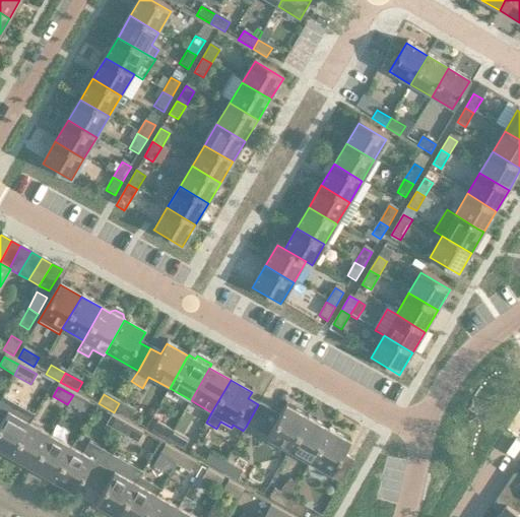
[(67,404),(83,414),(89,404),(73,395),(67,404)]
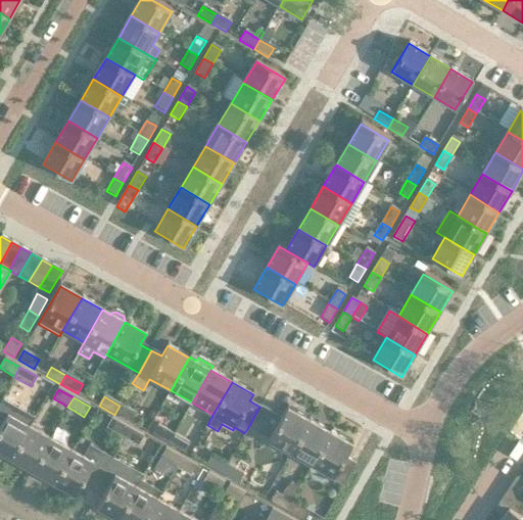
[(0,402),(0,454),(10,460),(29,427),(34,418),(1,400),(0,402)]
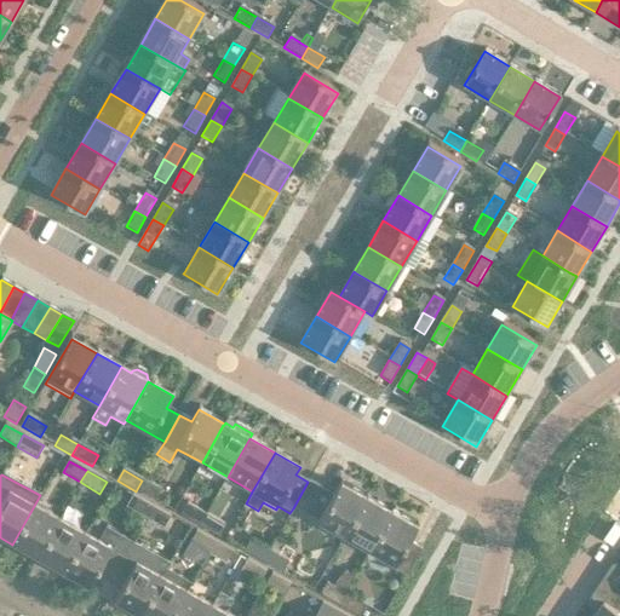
[(155,502),(161,491),(142,481),(136,491),(155,502)]
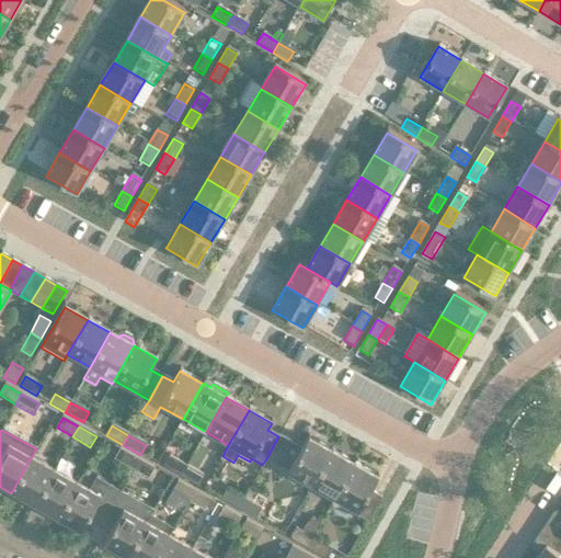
[(278,436),(265,460),(276,467),(311,487),(331,452),(307,439),(301,450),(290,443),(278,436)]
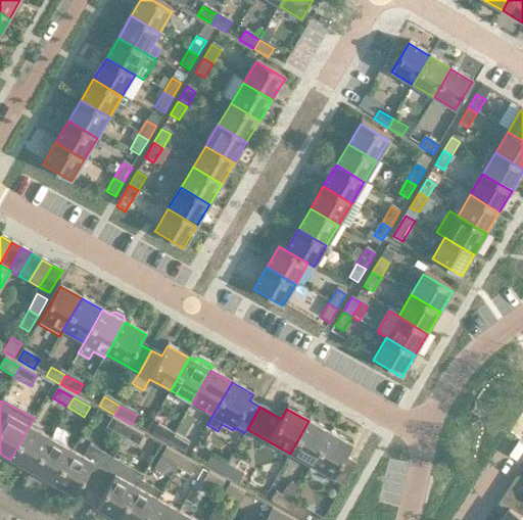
[(112,420),(107,429),(122,437),(127,428),(112,420)]
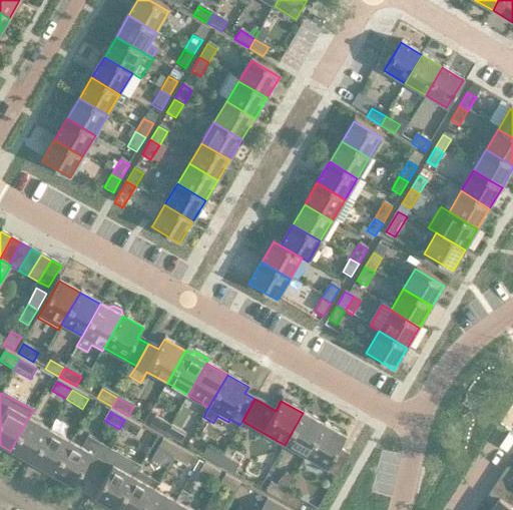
[(303,413),(285,445),(305,456),(323,424),(303,413)]
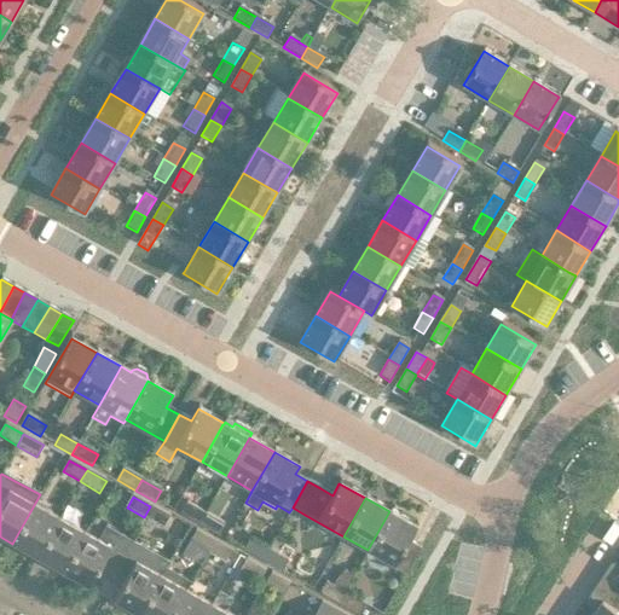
[(58,518),(34,505),(12,544),(36,557),(58,518)]
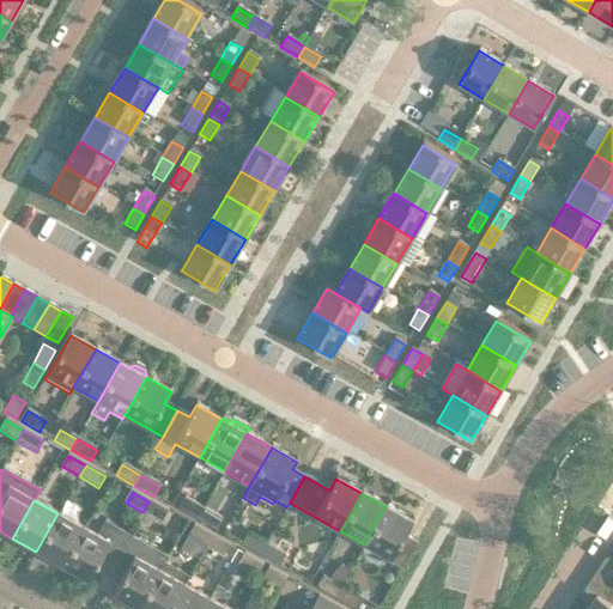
[(186,500),(180,511),(196,521),(202,510),(186,500)]
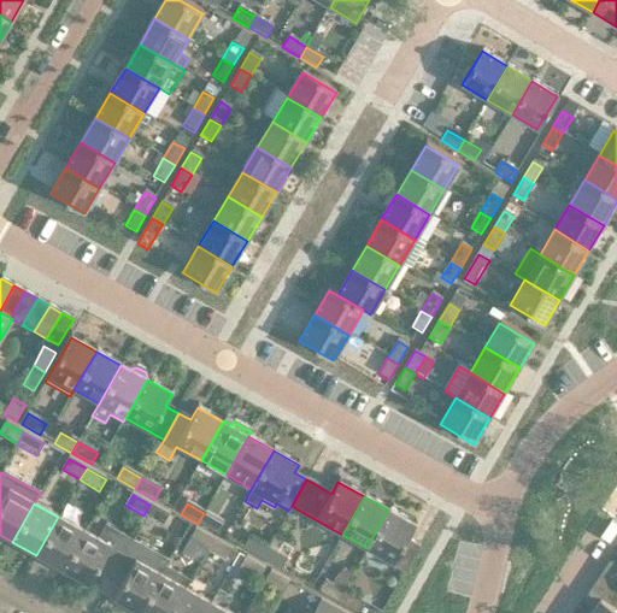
[(144,516),(163,526),(169,516),(150,505),(144,516)]
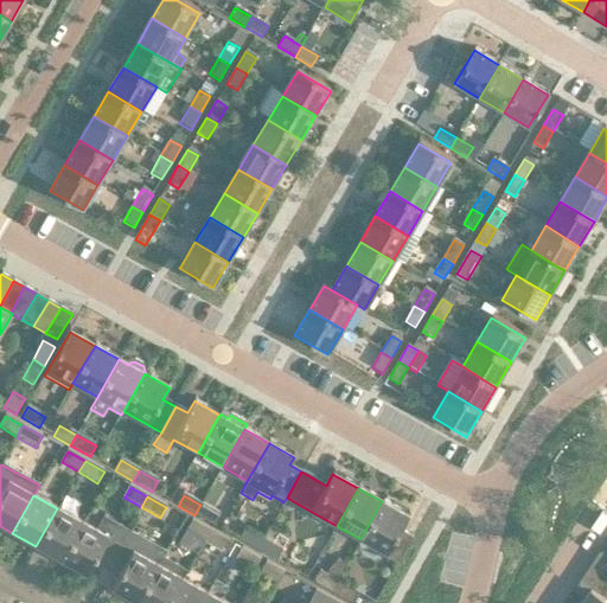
[(360,539),(381,551),(378,555),(397,565),(411,539),(400,532),(408,517),(382,501),(360,539)]
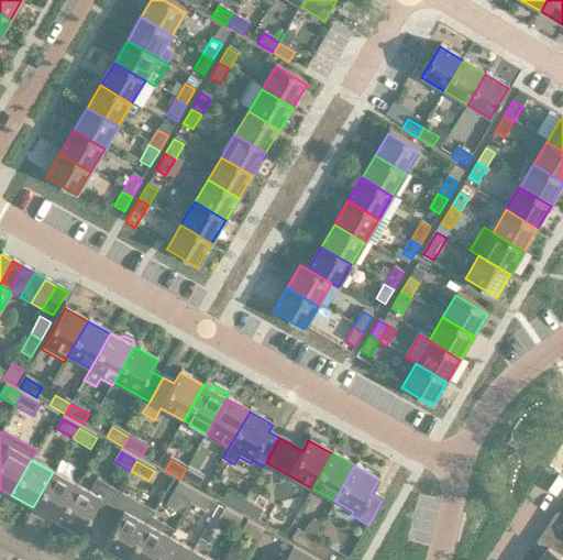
[(198,489),(203,479),(186,469),(180,479),(198,489)]
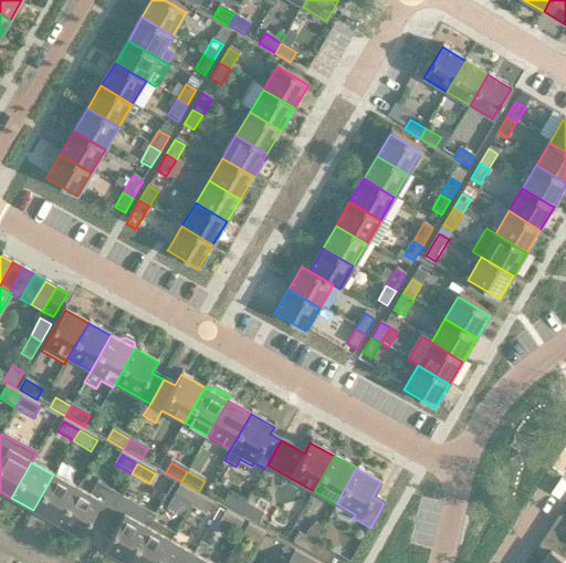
[(33,510),(58,523),(76,488),(53,475),(33,510)]
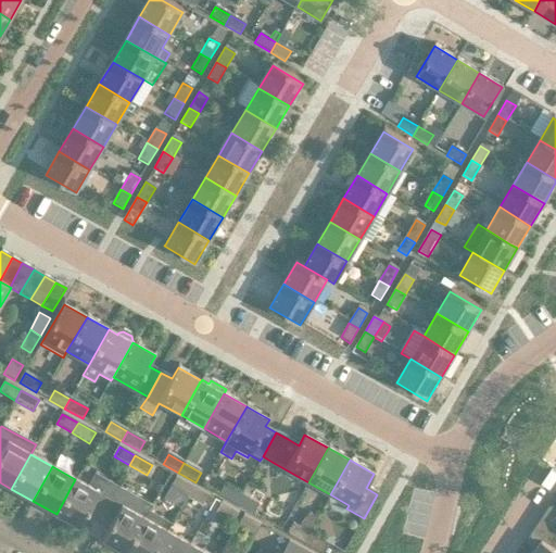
[(87,487),(75,479),(57,514),(79,528),(86,517),(97,524),(117,487),(95,474),(87,487)]
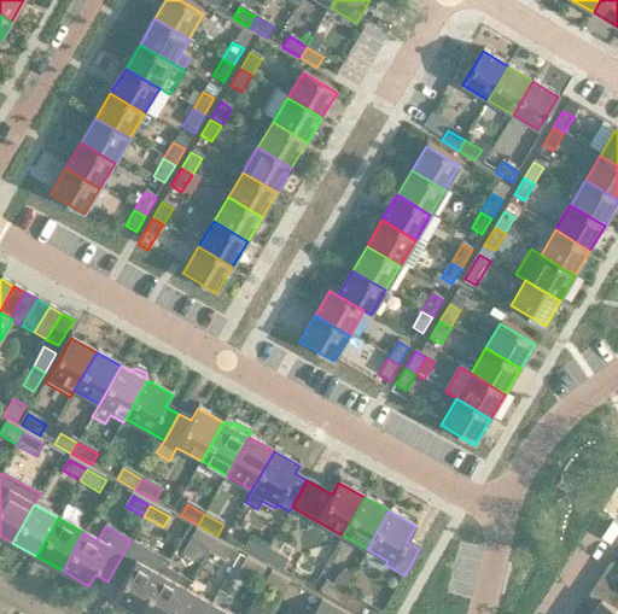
[(208,553),(214,542),(196,531),(188,542),(208,553)]
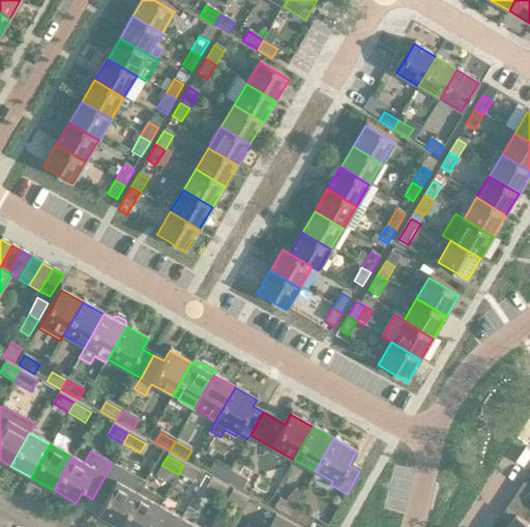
[(214,463),(209,472),(226,481),(231,472),(214,463)]
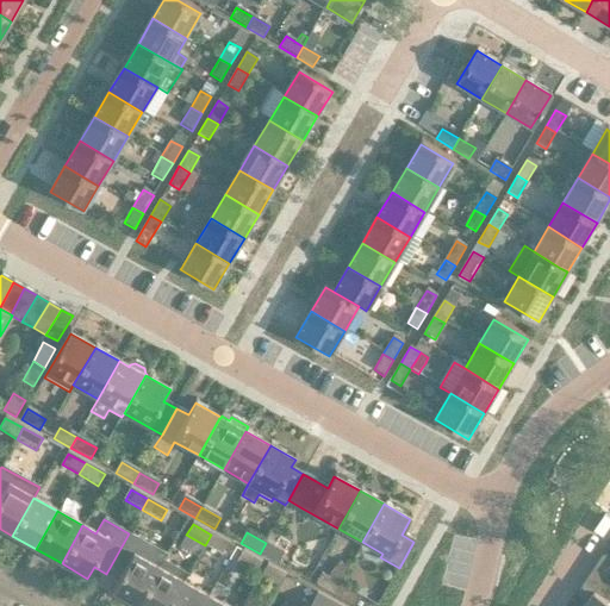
[(112,592),(135,605),(138,605),(167,555),(129,533),(106,574),(119,581),(112,592)]
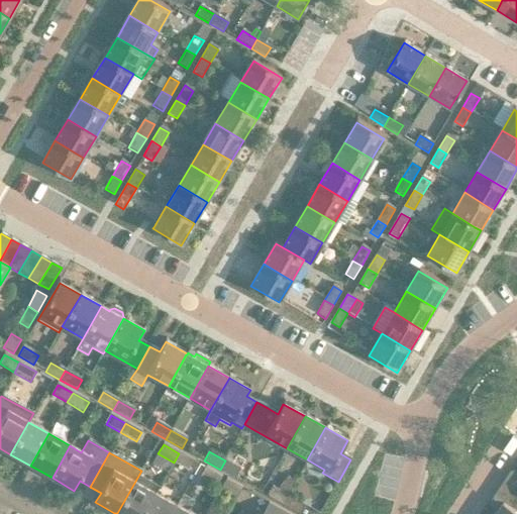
[(179,453),(174,463),(189,472),(195,463),(179,453)]
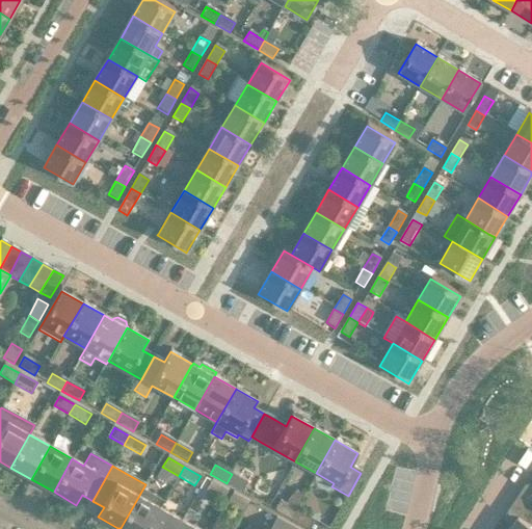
[(242,493),(247,483),(232,474),(227,483),(242,493)]
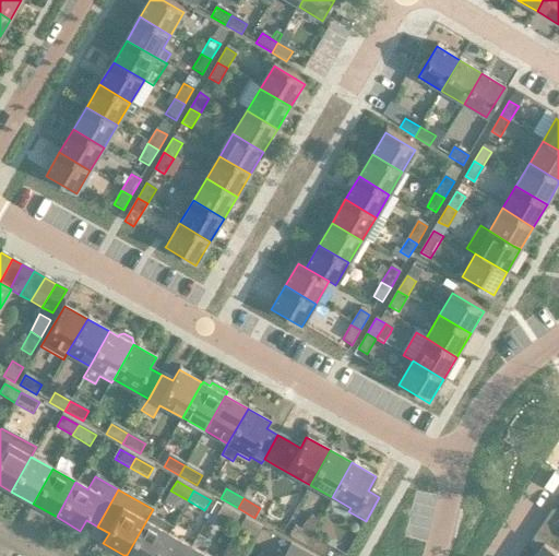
[(234,527),(239,517),(223,507),(216,517),(234,527)]
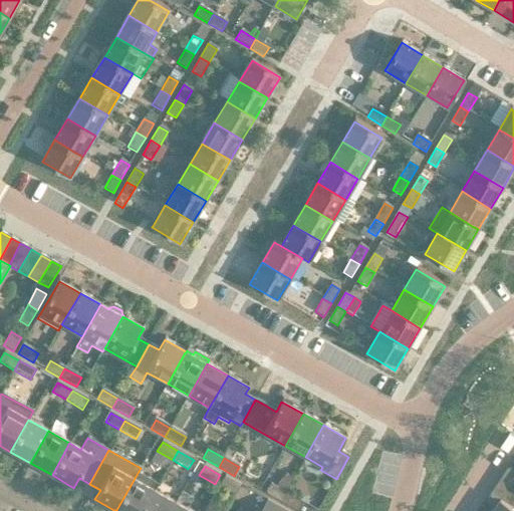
[(513,471),(512,470),(511,470),(509,470),(507,471),(506,471),(505,472),(504,473),(503,474),(496,484),(513,495),(513,471)]
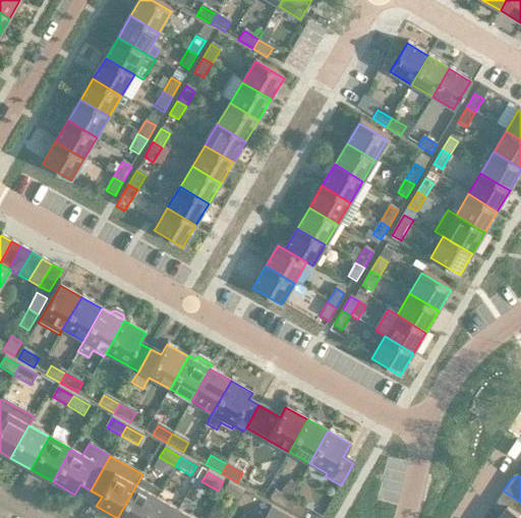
[(139,480),(118,517),(146,517),(157,498),(160,492),(139,480)]
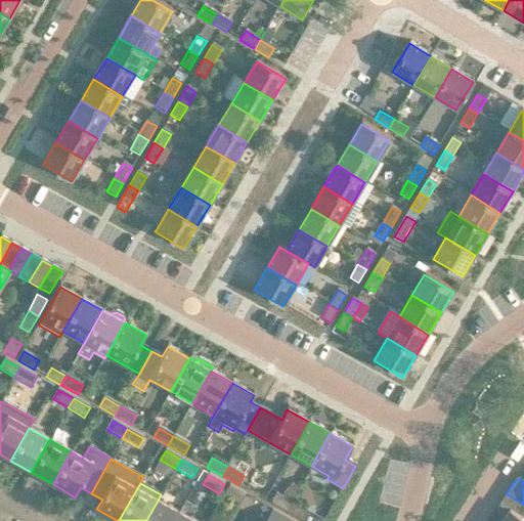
[(229,486),(224,496),(241,506),(246,495),(229,486)]
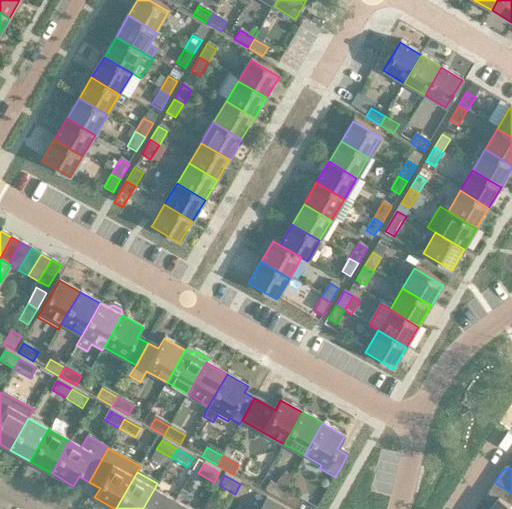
[(264,492),(279,500),(284,491),(269,482),(264,492)]
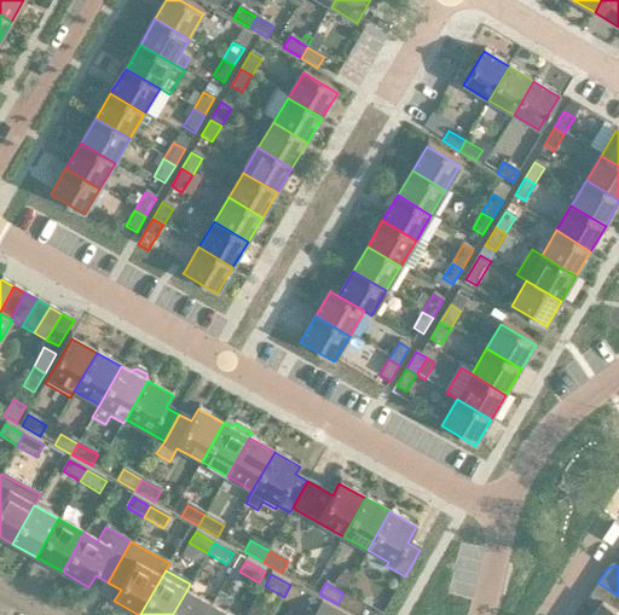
[(618,614),(618,596),(597,582),(586,599),(586,601),(586,602),(586,603),(586,604),(586,605),(588,607),(595,613),(594,614),(618,614)]
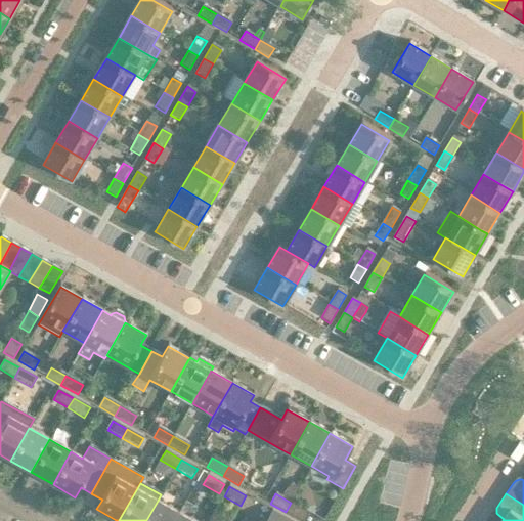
[(174,520),(179,512),(158,501),(146,520),(174,520)]
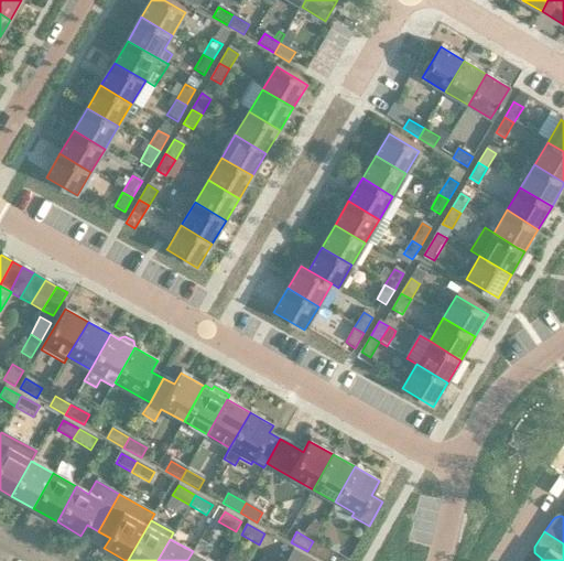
[(313,541),(307,551),(323,560),(326,560),(332,551),(313,541)]
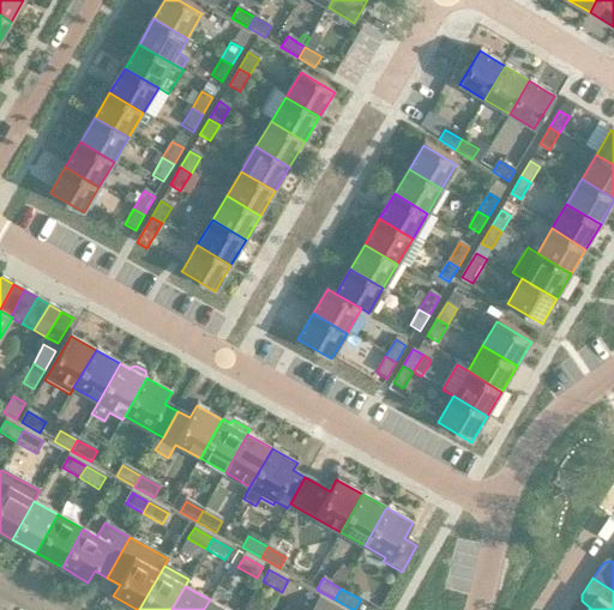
[(341,609),(319,597),(312,609),(311,609),(341,609)]
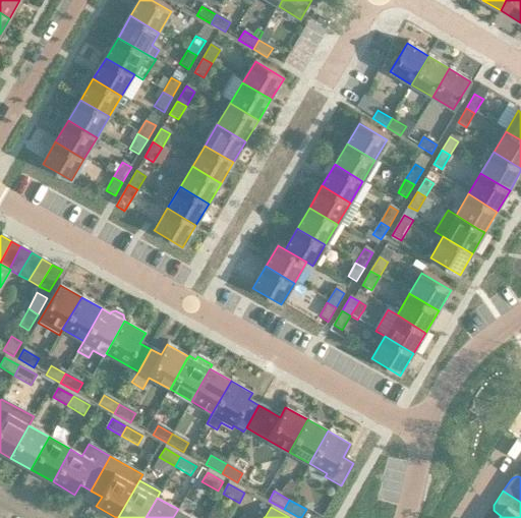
[(193,517),(178,509),(173,517),(193,517)]
